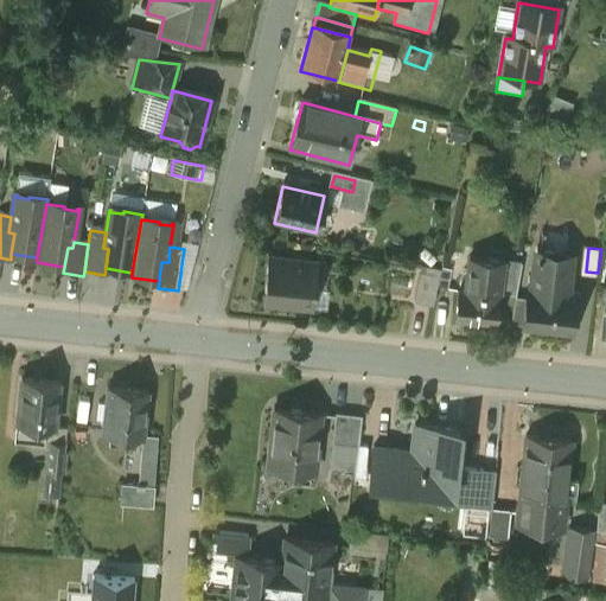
[(569,257),(537,254),(533,291),(528,289),(525,302),(523,330),(522,331),(572,337),(576,295),(566,294),(569,257)]
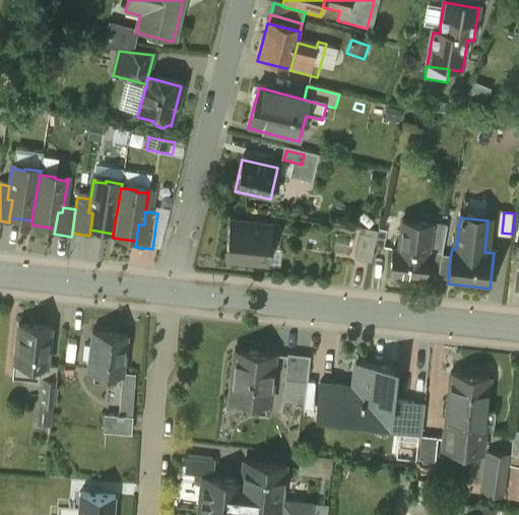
[(271,227),(229,223),(224,262),(268,265),(271,227)]
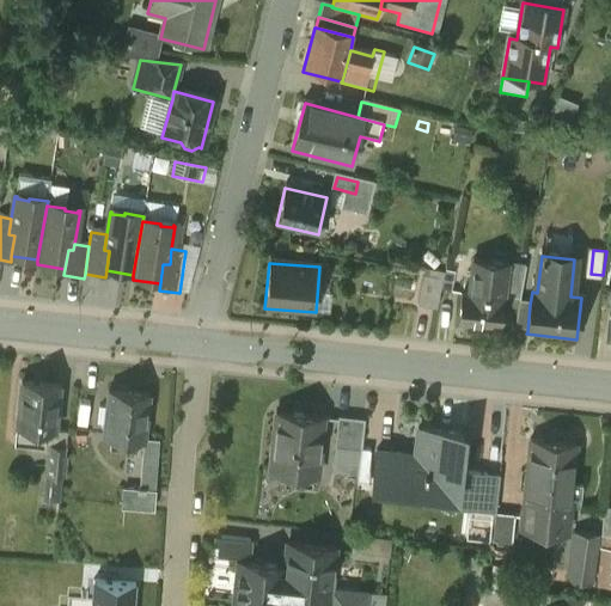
[(507,267),(472,263),(469,297),(502,300),(507,267)]
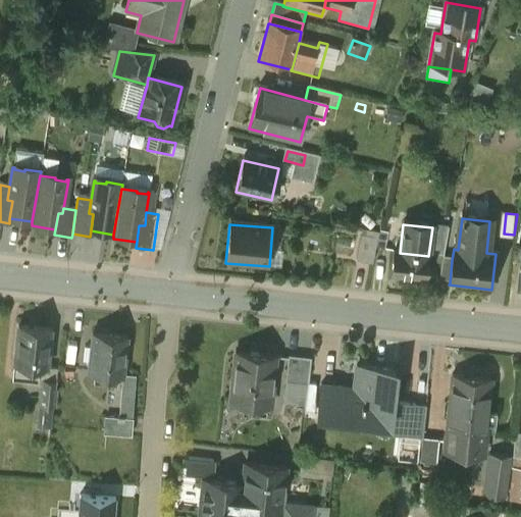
[(449,229),(432,227),(428,256),(429,256),(443,258),(449,229)]
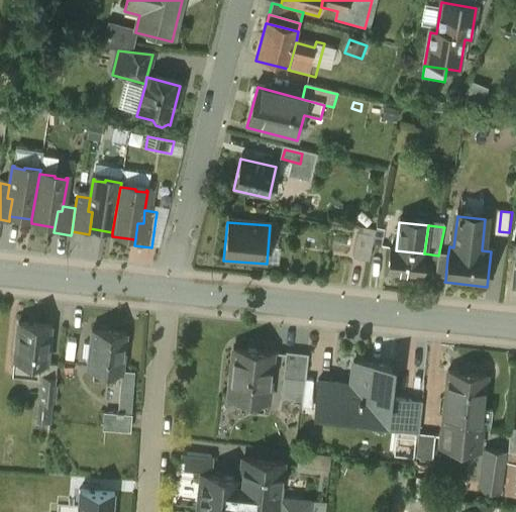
[(375,232),(358,230),(352,261),(369,264),(375,232)]
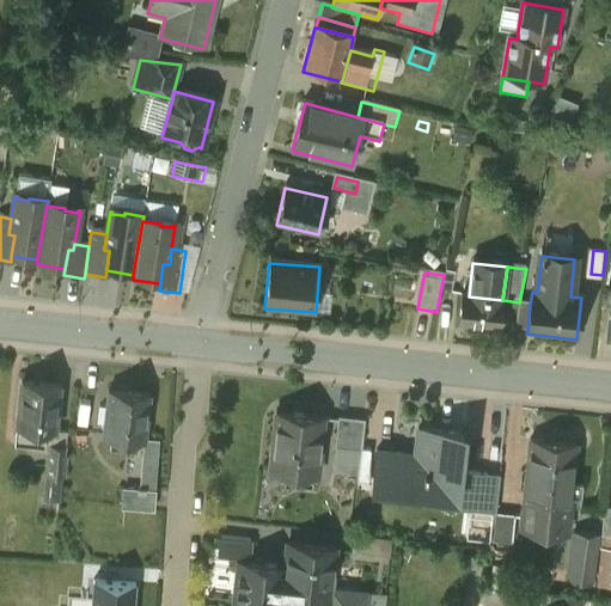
[(469,297),(460,297),(457,324),(500,329),(503,300),(502,300),(469,297)]
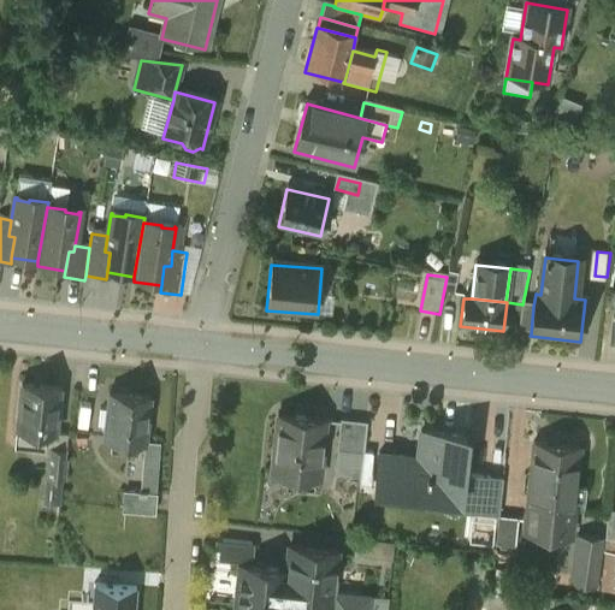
[(533,307),(522,306),(518,332),(531,335),(533,307)]
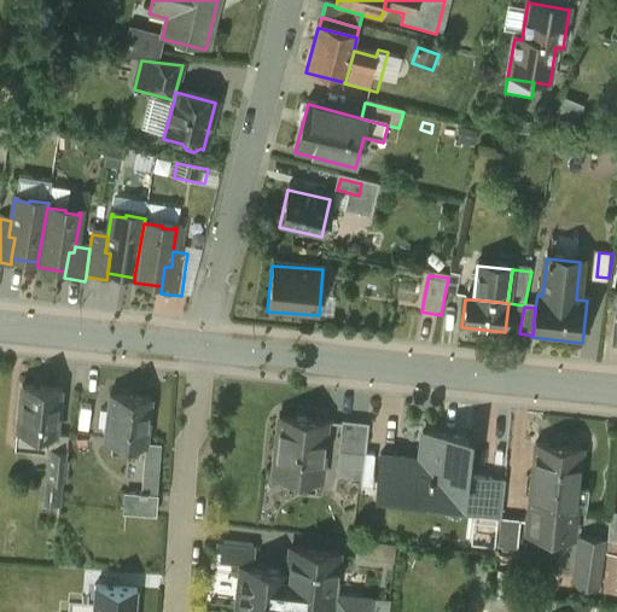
[(59,392),(21,389),(16,435),(17,435),(16,449),(27,450),(28,446),(42,447),(44,447),(44,438),(56,439),(56,438),(59,392)]
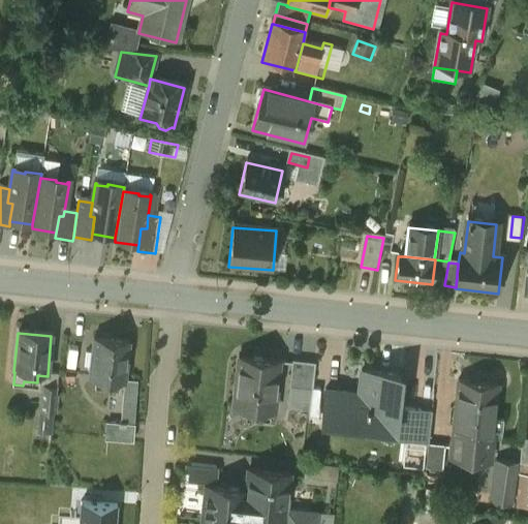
[(128,344),(93,341),(89,381),(95,381),(94,390),(117,392),(118,383),(123,384),(124,384),(124,383),(128,344)]
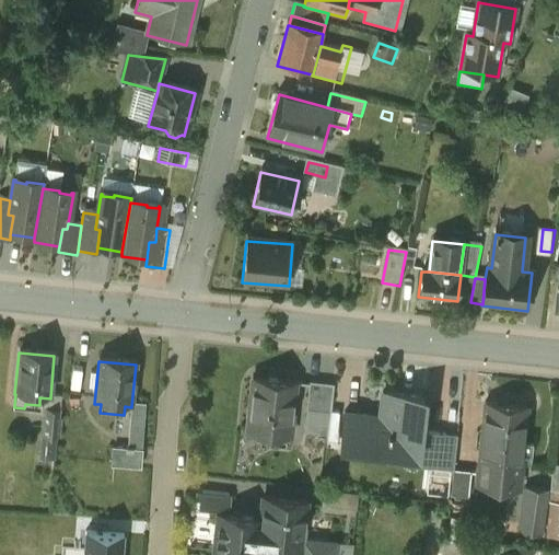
[(295,385),(253,381),(247,436),(289,440),(295,385)]
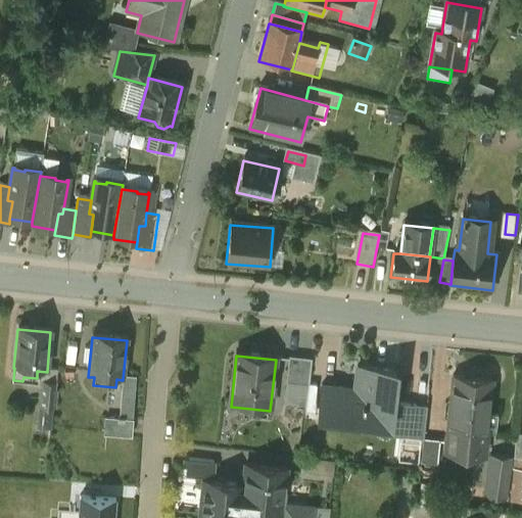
[(312,363),(289,360),(286,386),(307,388),(309,388),(309,387),(312,363)]
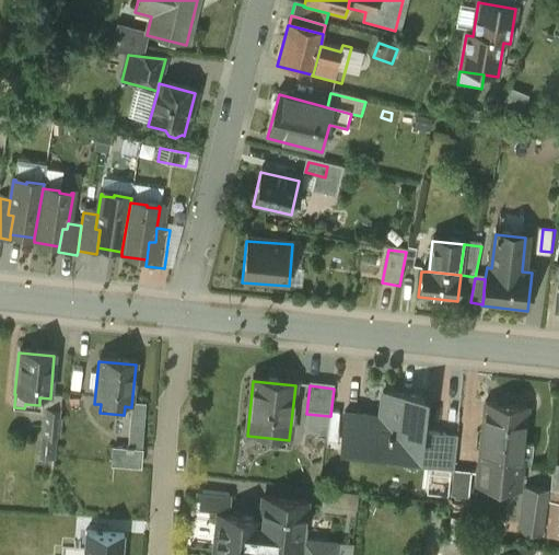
[(423,401),(383,395),(380,420),(344,416),(344,417),(340,447),(417,457),(420,432),(423,401)]
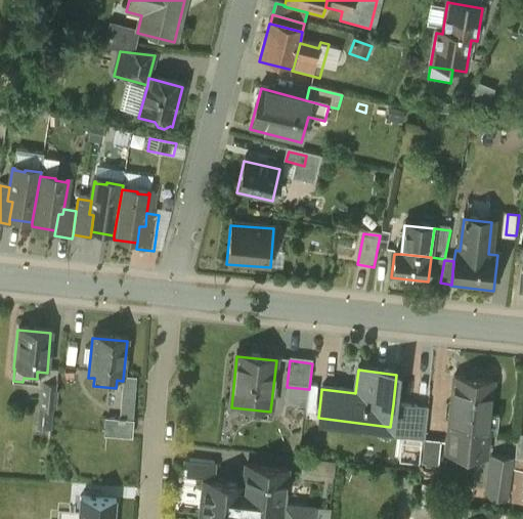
[(47,373),(37,372),(37,379),(36,379),(34,392),(41,393),(55,394),(57,373),(47,372),(47,373)]
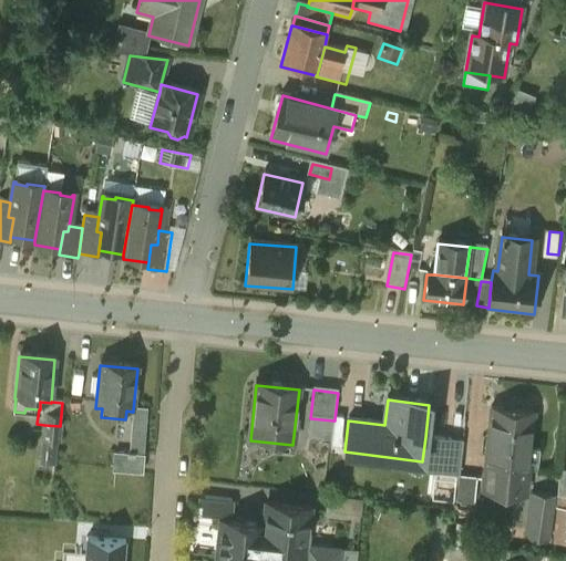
[(132,412),(129,457),(142,458),(146,412),(133,411),(133,412),(132,412)]
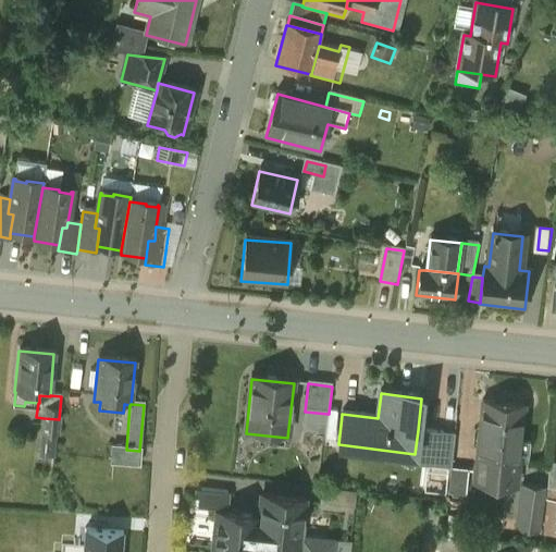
[(523,408),(483,404),(478,456),(494,457),(492,486),(516,488),(520,438),(522,409),(523,409),(523,408)]
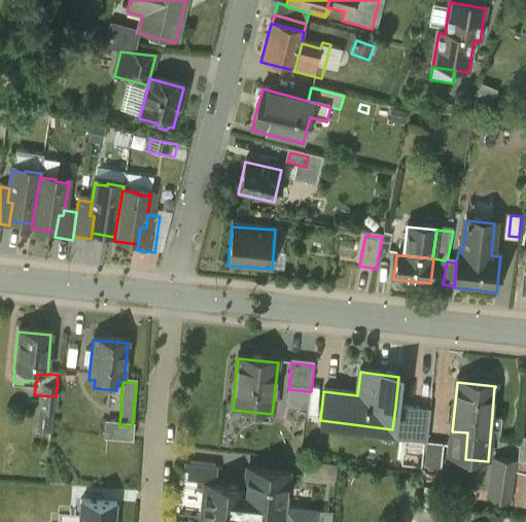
[(323,392),(311,390),(311,391),(310,391),(307,418),(320,420),(323,392)]
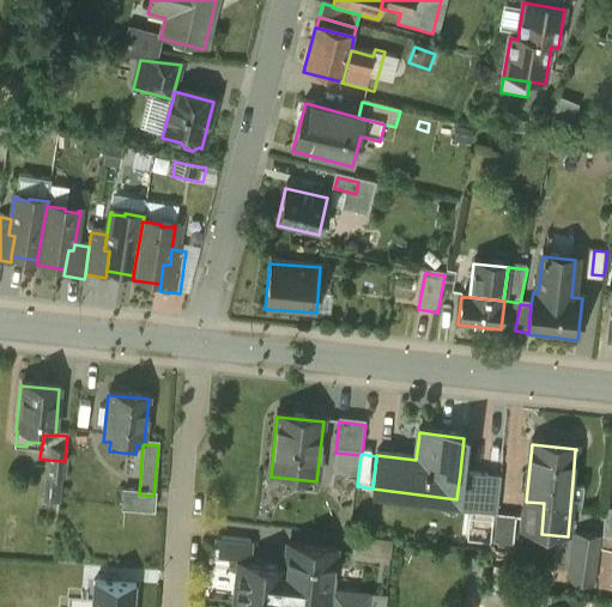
[(65,461),(48,460),(46,481),(60,483),(62,483),(65,461)]
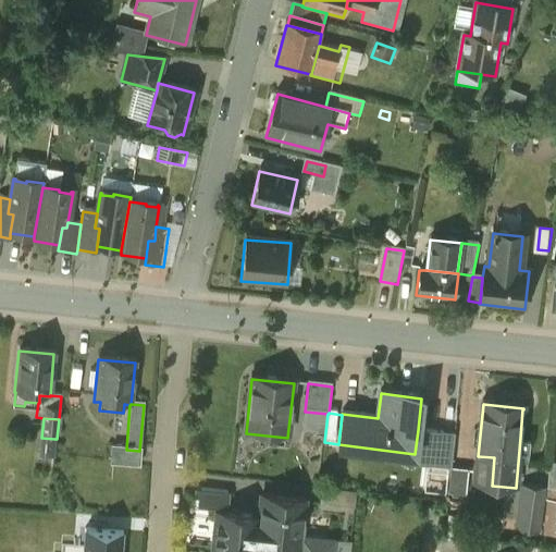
[(418,430),(415,454),(414,463),(452,467),(455,433),(418,430)]
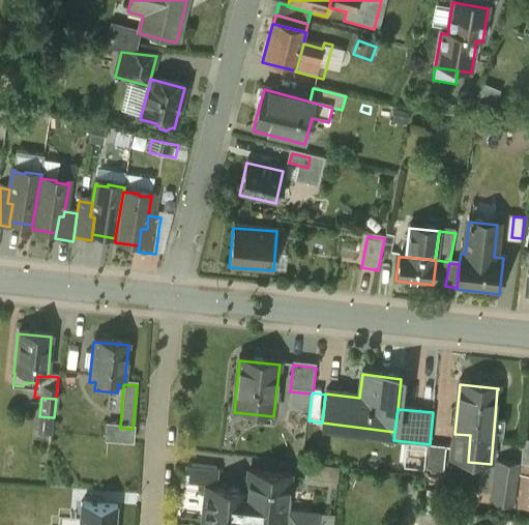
[(52,417),(39,416),(37,436),(50,438),(52,417)]
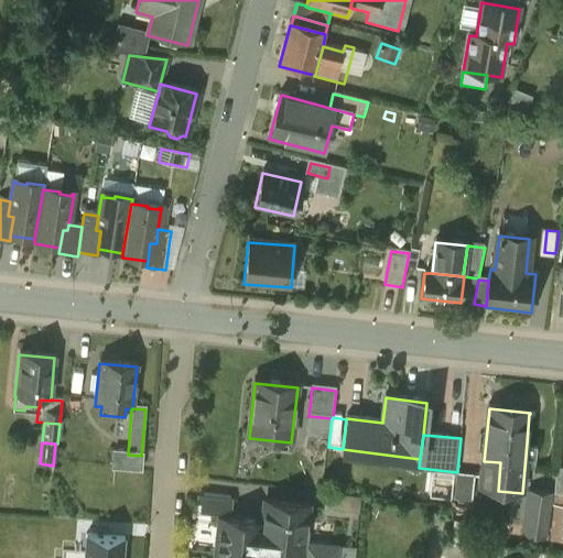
[(128,455),(114,453),(111,471),(140,473),(142,456),(128,455)]
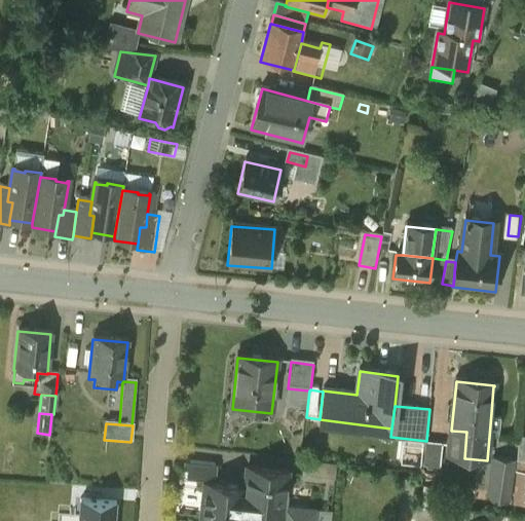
[(442,446),(425,444),(422,469),(440,471),(442,446)]
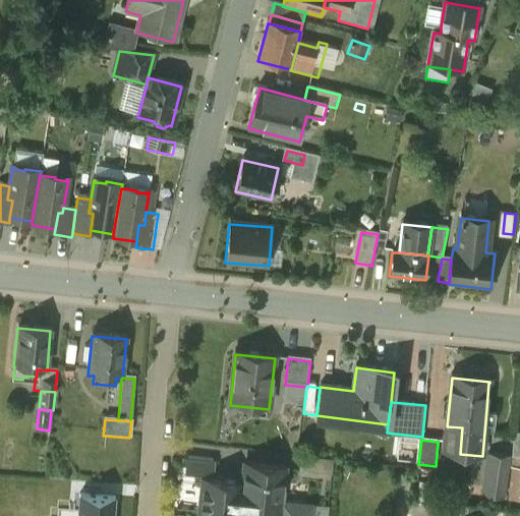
[(509,459),(488,457),(483,499),(503,500),(509,459)]
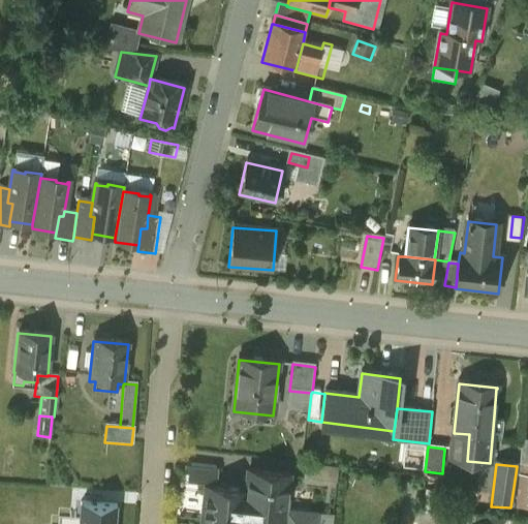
[(338,470),(311,467),(309,482),(336,485),(338,470)]
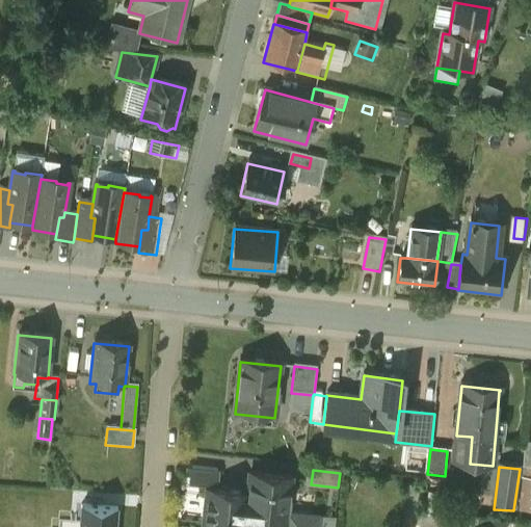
[(291,480),(249,476),(247,496),(244,526),(317,526),(318,518),(287,515),(291,480)]
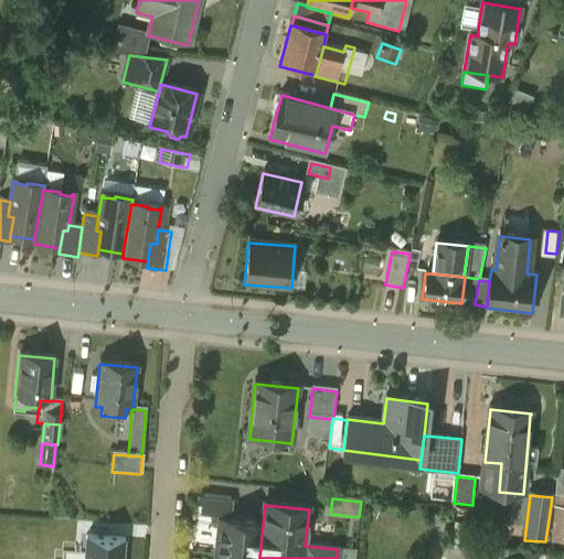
[(263,526),(220,522),(215,558),(259,558),(263,526)]
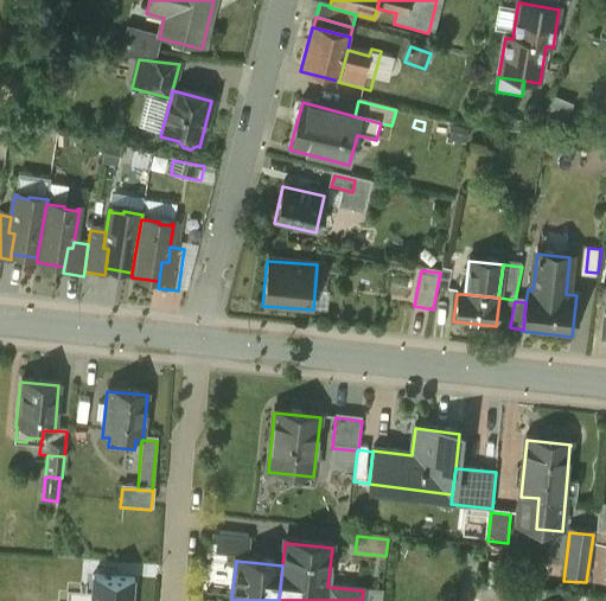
[(132,600),(133,583),(93,581),(90,600),(132,600)]
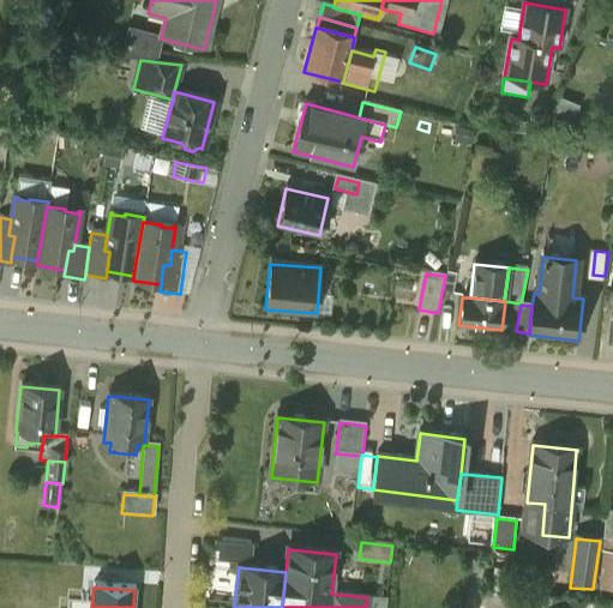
[(542,607),(544,601),(512,597),(511,607),(542,607)]
